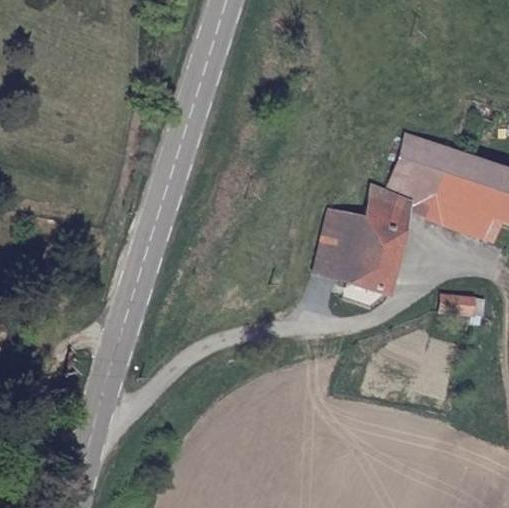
[(502,220),(508,223),(508,169),(405,131),(386,189),(381,201),(411,212),(481,239),(483,235),(493,216),(502,220)]
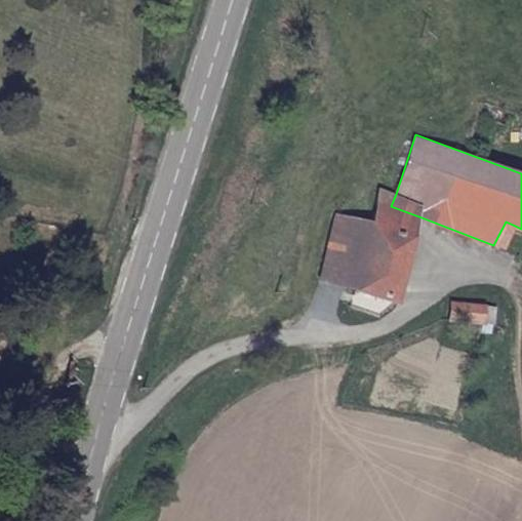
[(370,226),(414,240),(422,217),(391,206),(396,194),(379,189),(368,223),(370,226)]
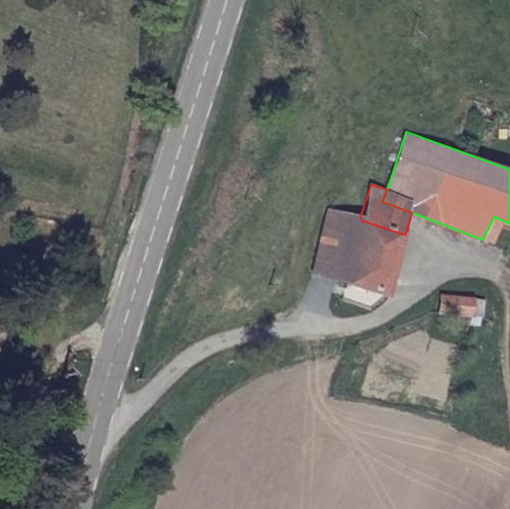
[(314,267),(345,275),(362,220),(360,217),(330,208),(314,267)]
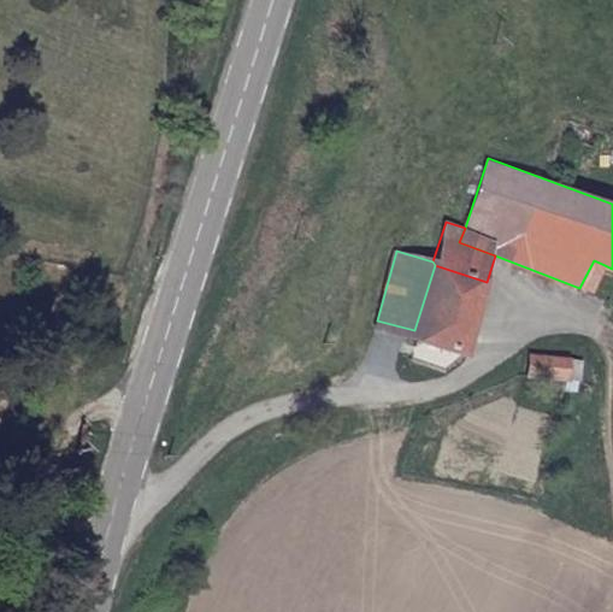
[(593,290),(605,265),(594,260),(582,283),(593,290)]
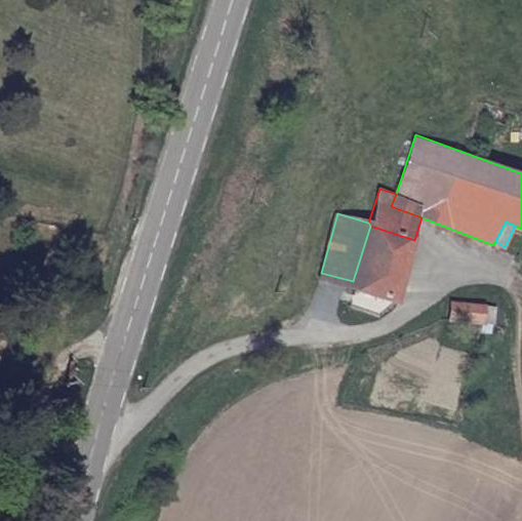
[(348,298),(378,308),(398,296),(414,240),(370,226),(353,281),(348,298)]
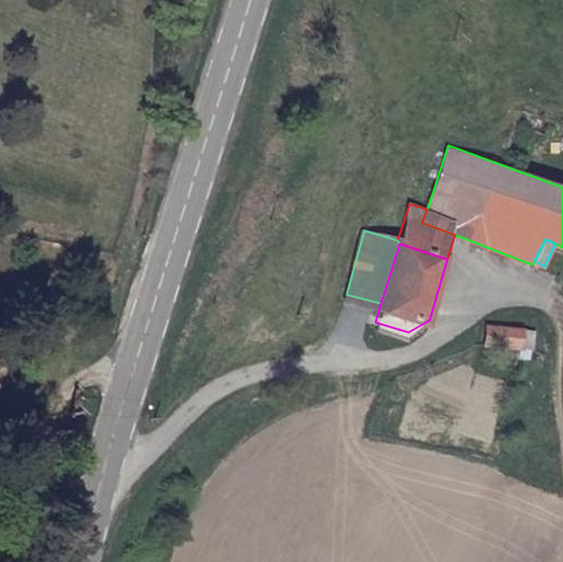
[(489,321),(486,341),(485,345),(523,350),(525,328),(489,321)]
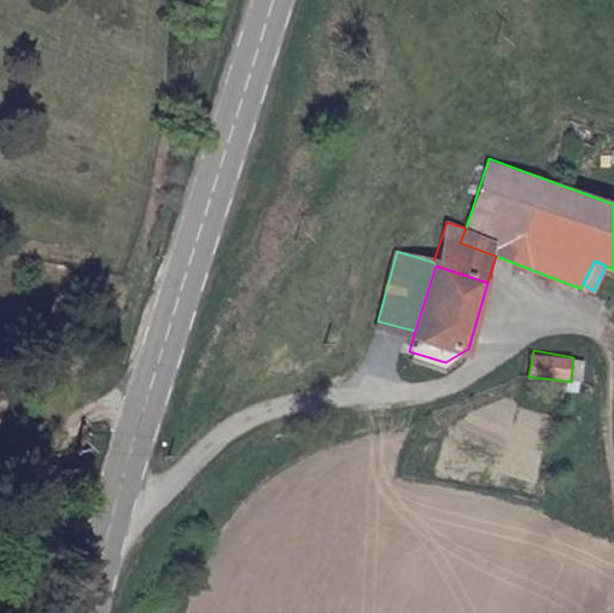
All buildings are outlined.
